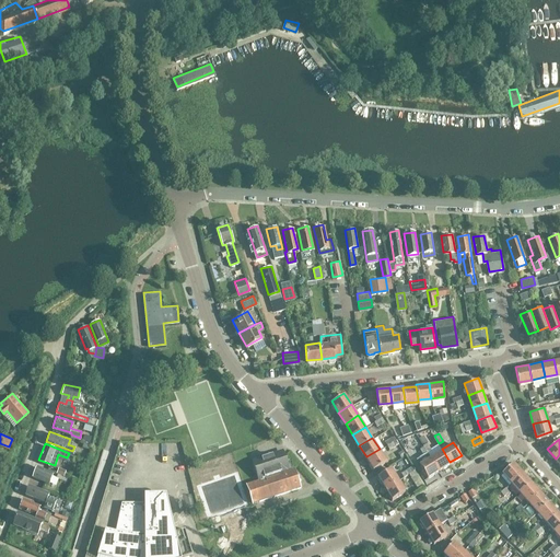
[(260,453),(261,456),(252,460),(258,478),(291,467),(288,457),(286,459),(282,449),(271,453),(260,453)]
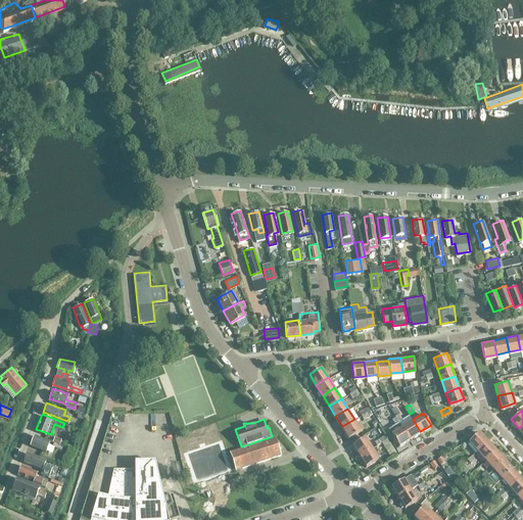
[(354,419),(342,426),(348,436),(361,429),(354,419)]
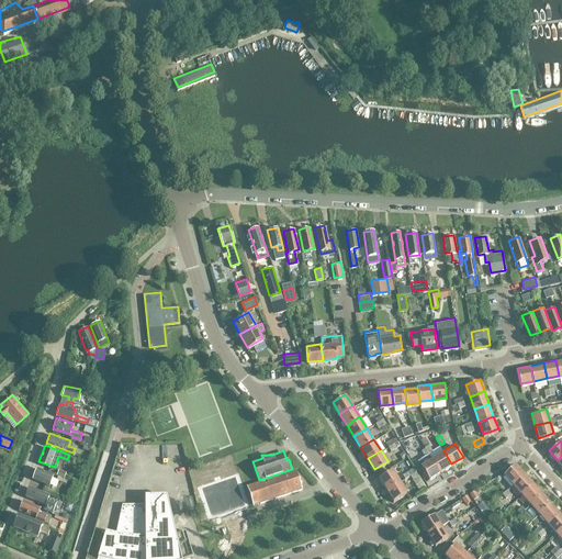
[(433,457),(440,470),(451,464),(444,450),(433,457)]
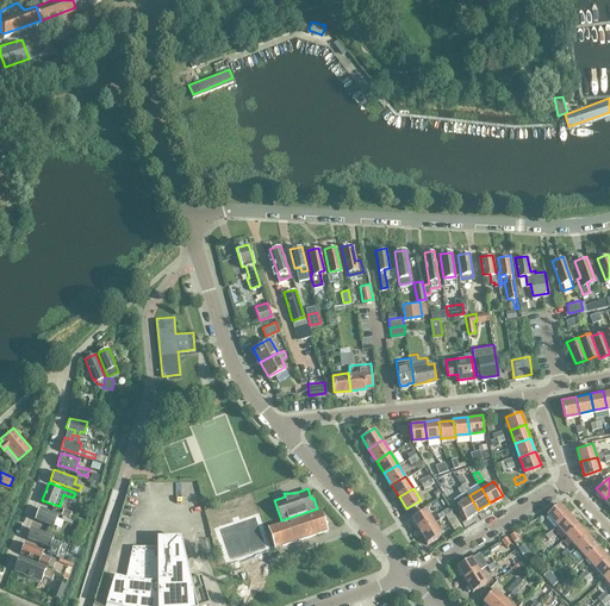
[(478,510),(470,495),(456,504),(466,518),(478,510)]
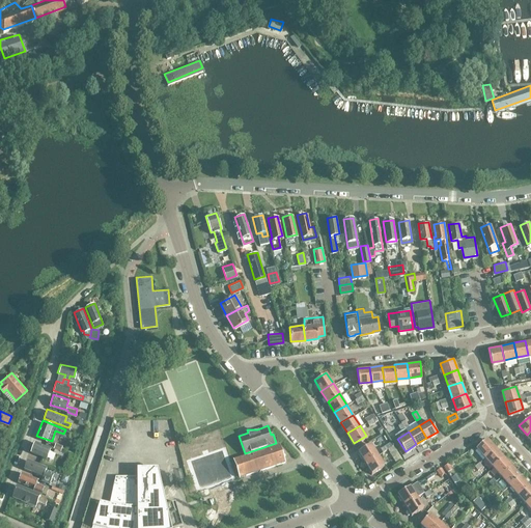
[(476,447),(484,456),(496,447),(486,437),(476,447)]
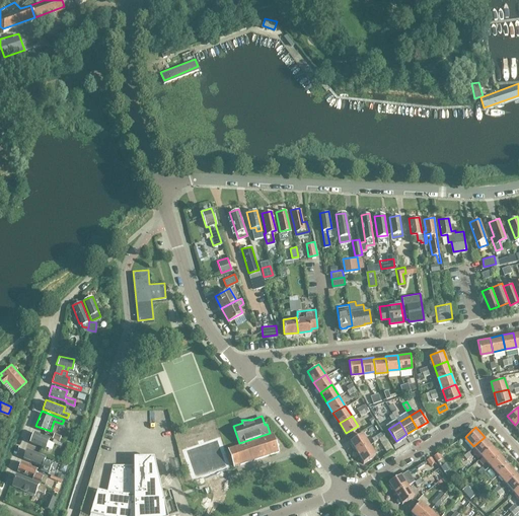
[(373,440),(378,437),(383,434),(381,430),(371,436),(373,440)]
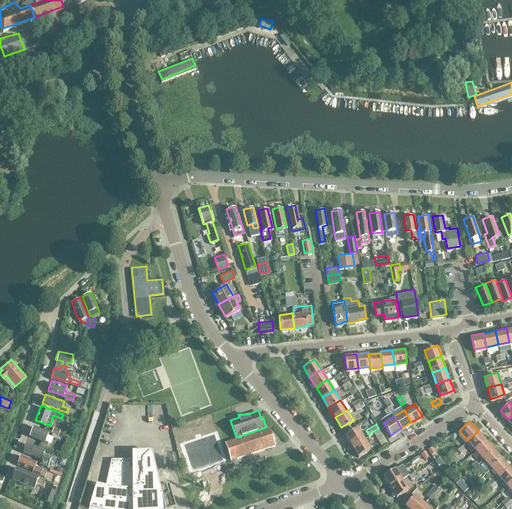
[(29,435),(44,441),(48,432),(34,425),(29,435)]
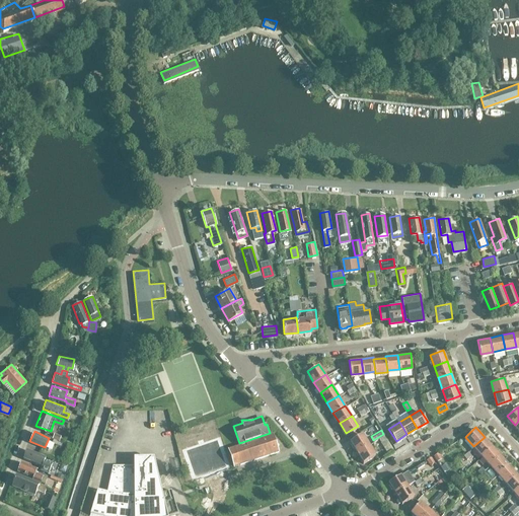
[(239,443),(234,444),(227,446),(233,463),(278,449),(273,432),(270,433),(239,443)]
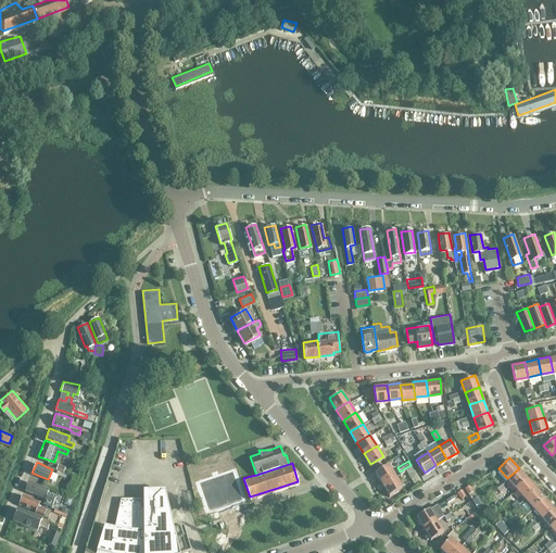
[(375,472),(382,484),(395,475),(388,464),(375,472)]
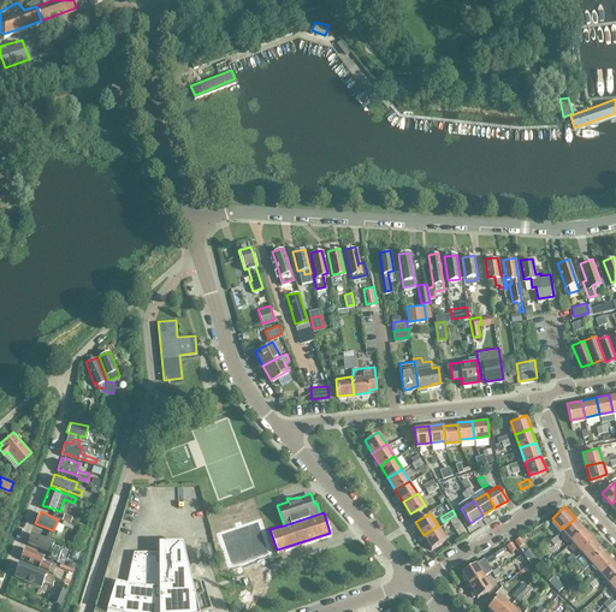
[(575,518),(562,529),(572,540),(585,529),(575,518)]
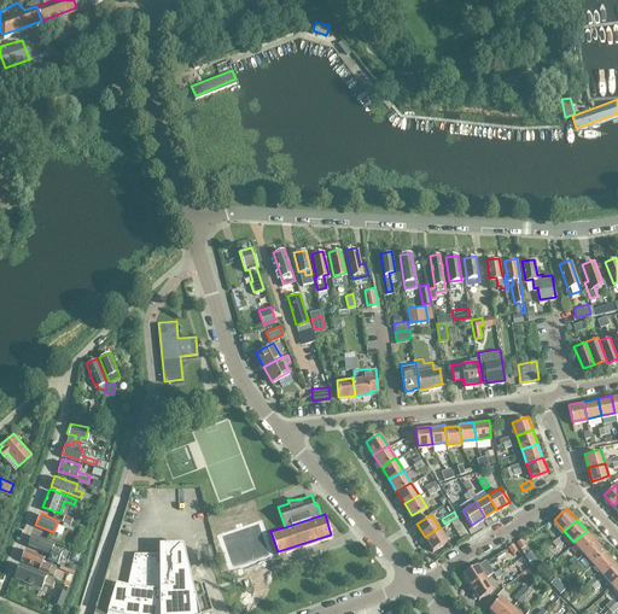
[(439,527),(425,537),(432,549),(447,541),(439,527)]
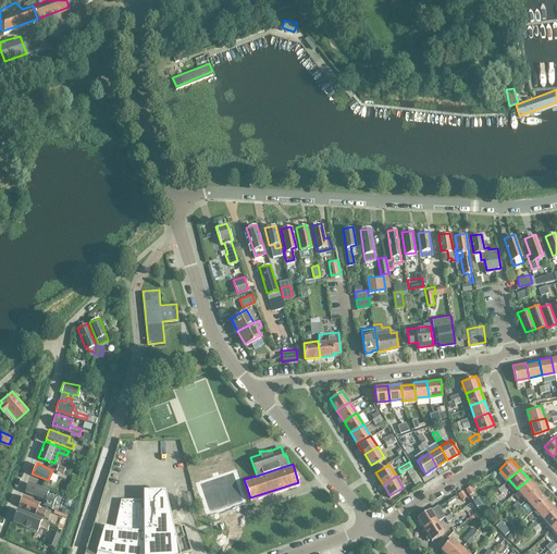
[(517,489),(525,499),(537,488),(529,479),(517,489)]
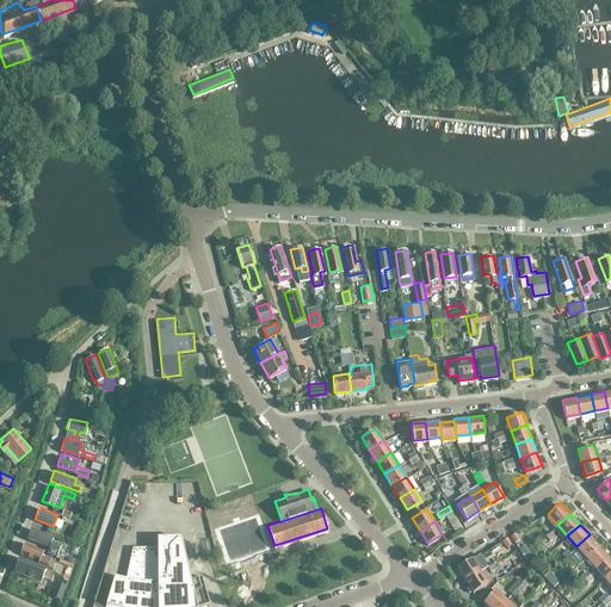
[(60,546),(57,543),(51,542),(54,537),(31,527),(28,537),(50,545),(48,550),(57,553),(60,546)]
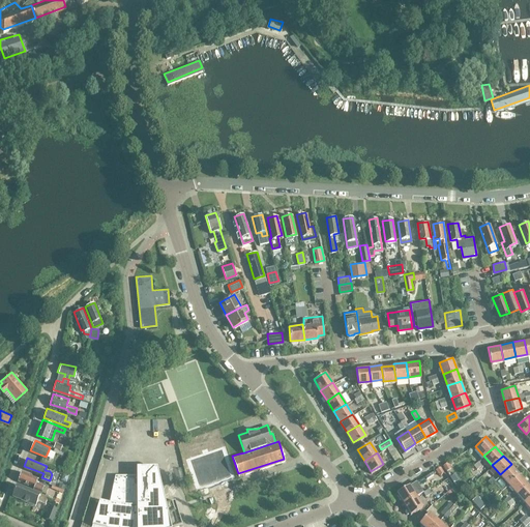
[(511,464),(500,474),(508,484),(520,473),(511,464)]
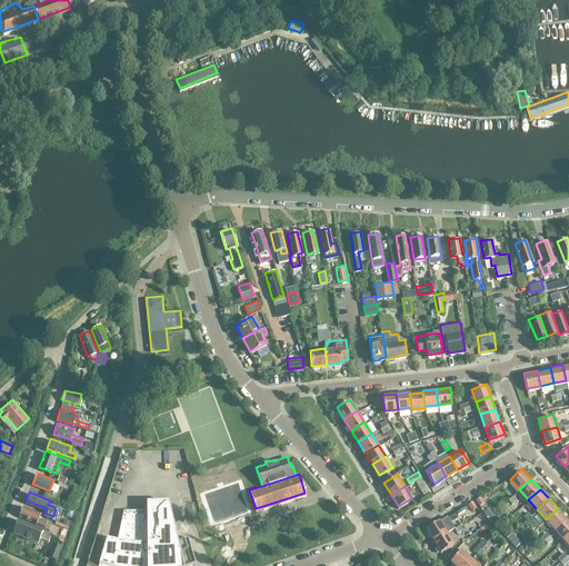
[(472,499),(467,502),(471,508),(476,505),(472,499)]
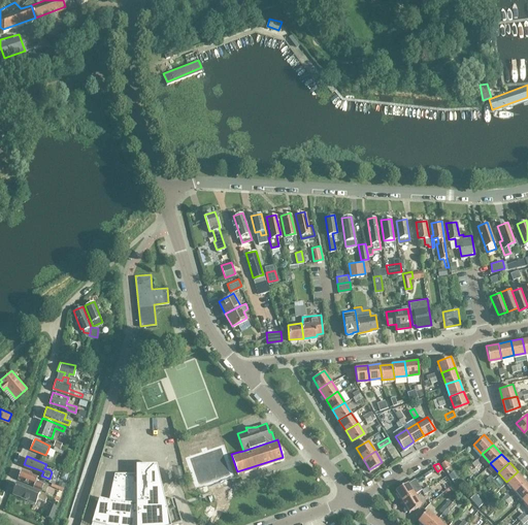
[(135,471),(113,471),(107,499),(98,497),(91,522),(102,524),(104,524),(168,524),(180,521),(173,496),(161,499),(161,490),(157,471),(155,465),(135,465),(135,471)]
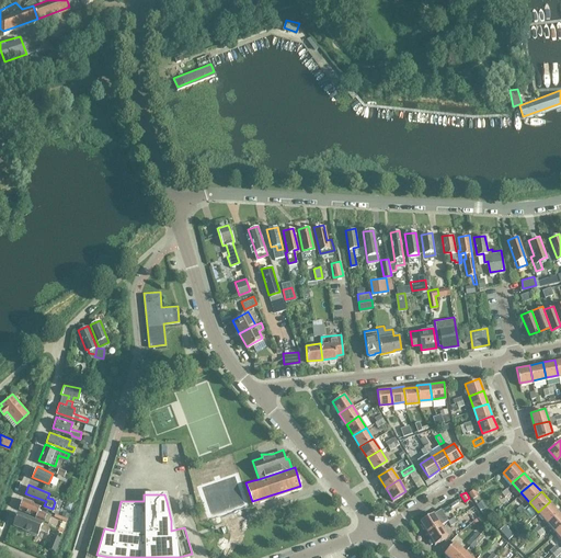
[(36,513),(36,515),(48,521),(52,512),(39,507),(39,504),(23,498),(20,507),(36,513)]
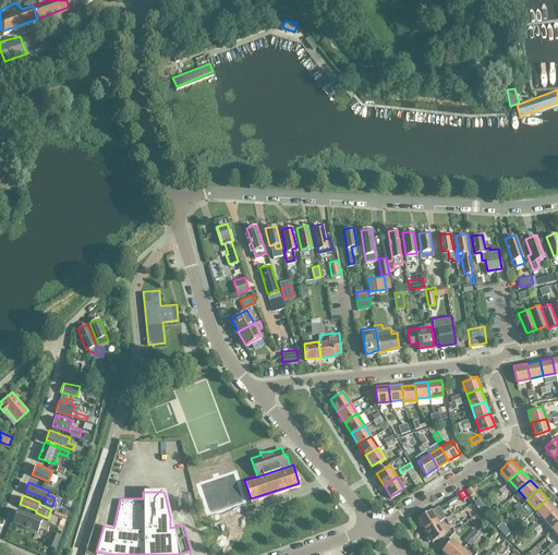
[(535,509),(544,519),(556,508),(547,498),(535,509)]
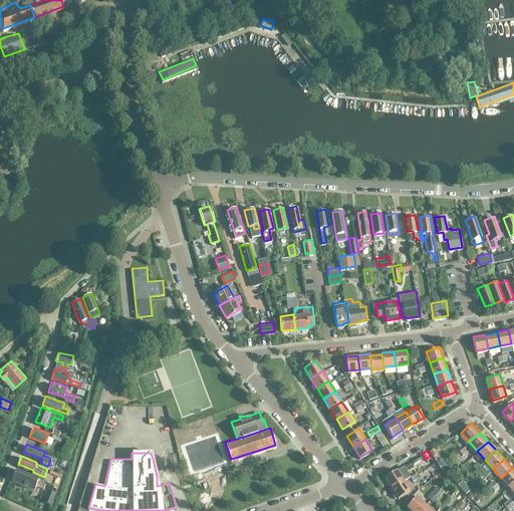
[(16,468),(13,476),(12,479),(34,488),(36,482),(44,485),(46,479),(16,468)]
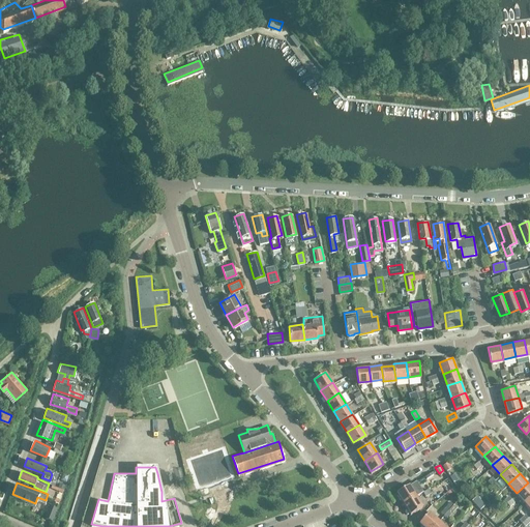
[(529,485),(528,482),(517,493),(525,502),(529,497),(529,485)]
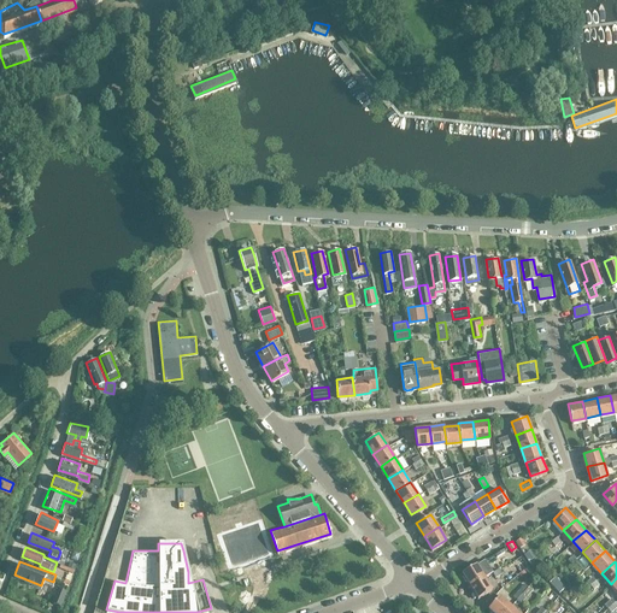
[(462,572),(470,584),(485,575),(476,563),(462,572)]
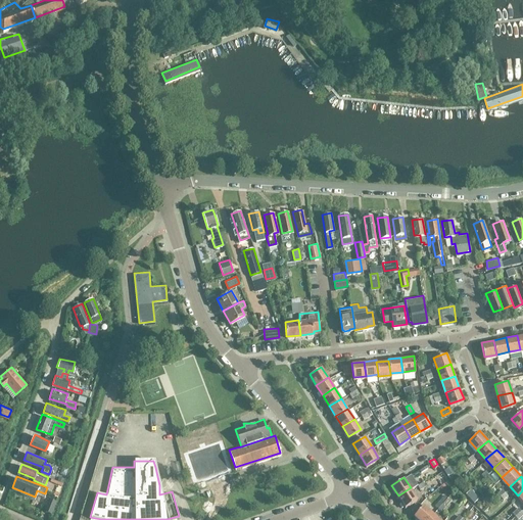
[(411,487),(398,495),(405,506),(417,499),(411,487)]
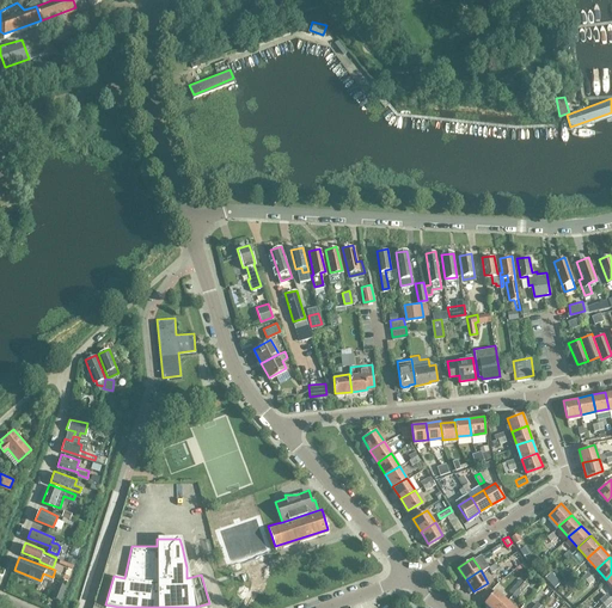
[(556,585),(560,582),(551,571),(548,575),(556,585)]
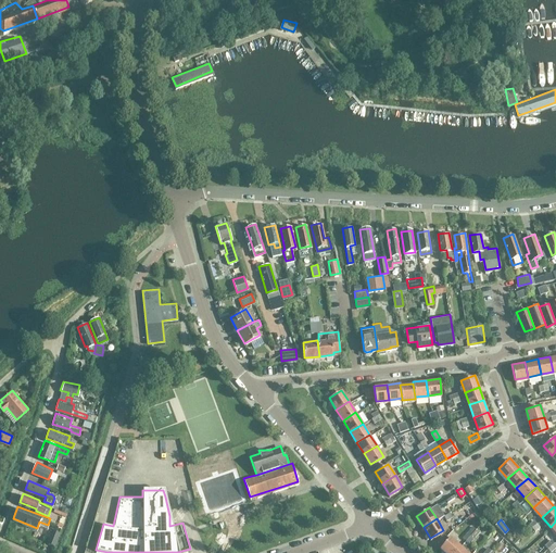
[(463,535),(466,538),(476,526),(472,523),(463,535)]
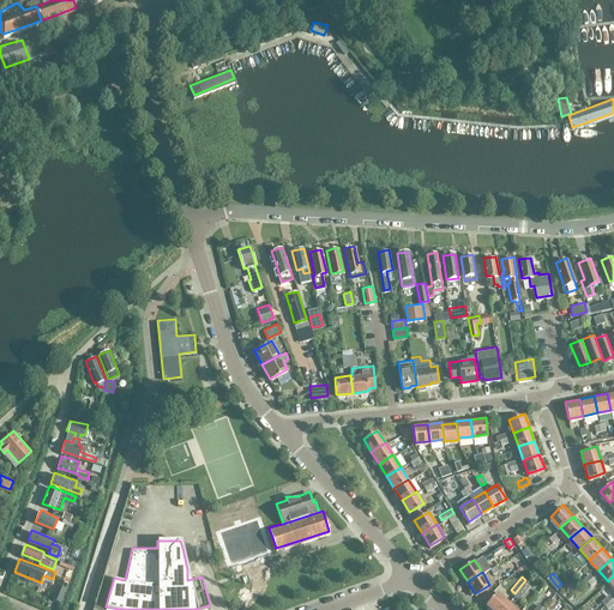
[(530,584),(525,580),(515,593),(518,597),(530,584)]
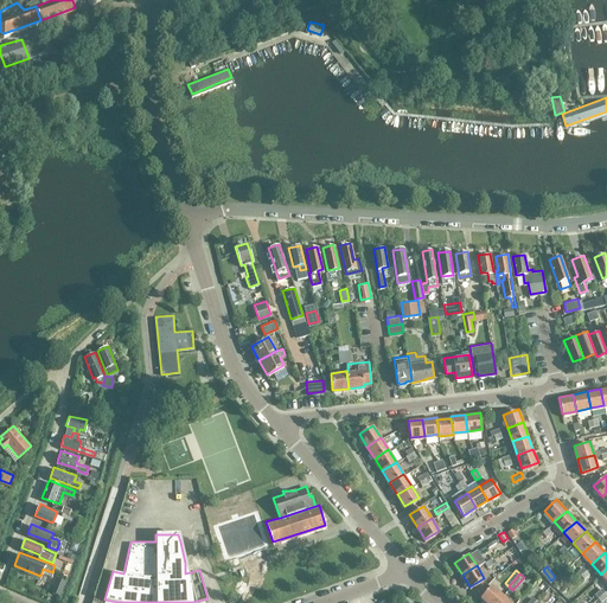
[(58,577),(53,590),(59,592),(65,579),(58,577)]
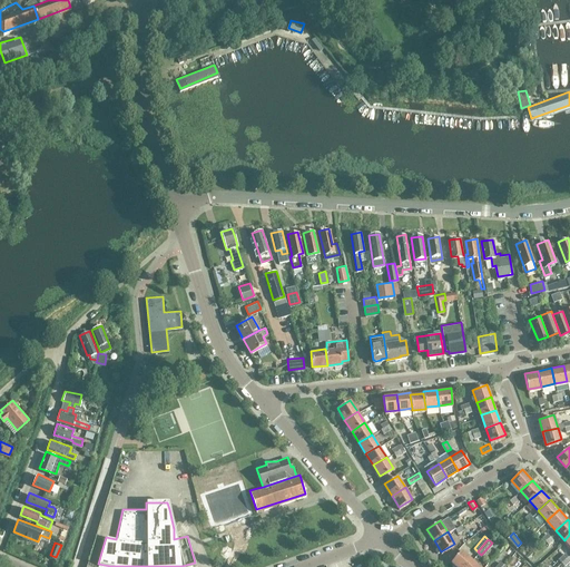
[(451,561),(457,566),(463,566),(472,558),(461,549),(451,561)]
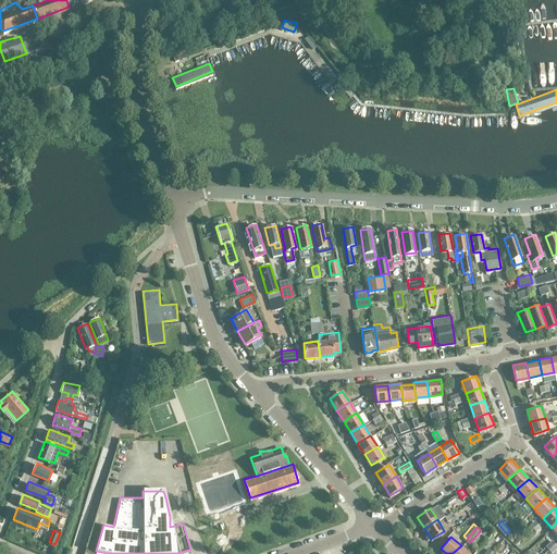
[(545,544),(548,549),(555,542),(552,539),(545,544)]
